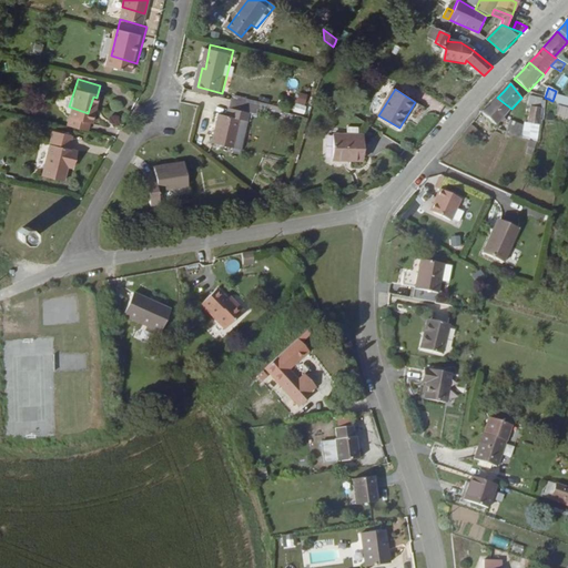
[(227,103),(250,109),(252,101),(230,95),(227,103)]
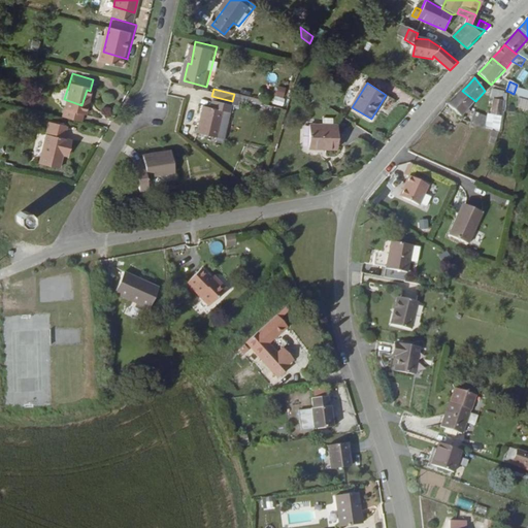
[(492,99),(494,99),(504,103),(505,93),(494,90),(492,99)]
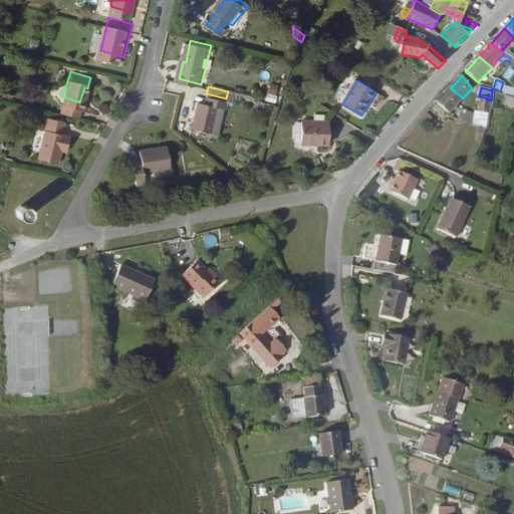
[(463,98),(450,88),(444,95),(437,102),(450,112),(463,98)]
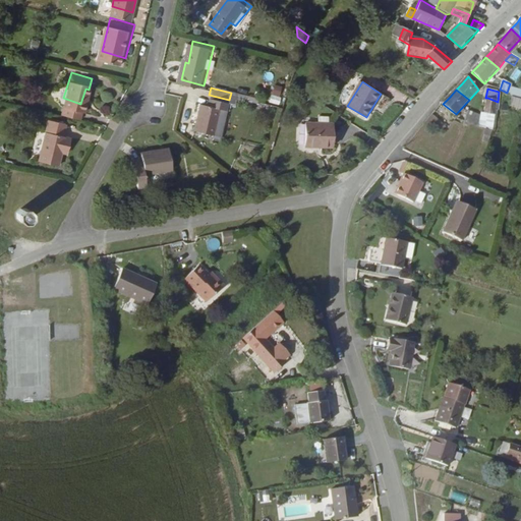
[(219,133),(229,100),(209,95),(208,101),(204,100),(195,126),(219,133)]
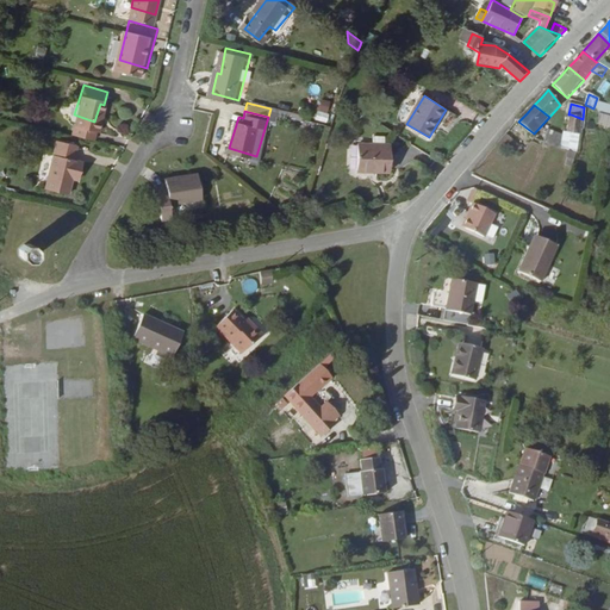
[(583,119),(571,114),(567,132),(579,136),(583,119)]
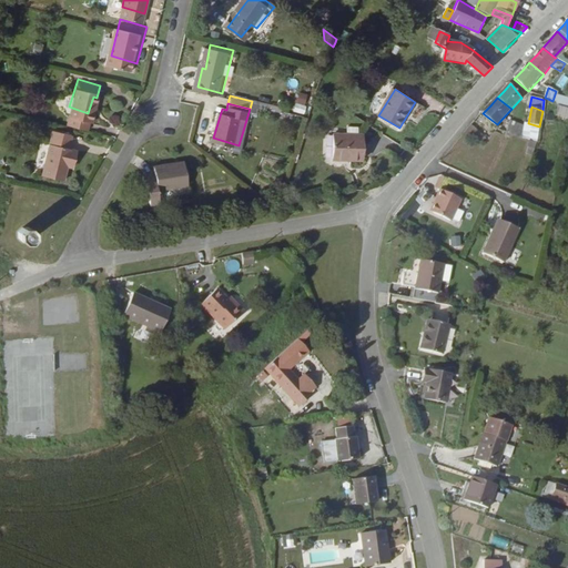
[(510,121),(505,133),(537,145),(539,127),(528,123),(528,128),(510,121)]
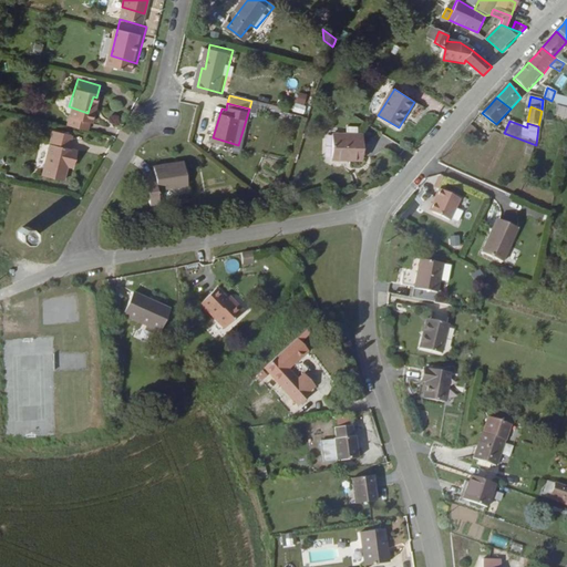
[(71,131),(52,125),(40,171),(61,177),(66,158),(72,160),(75,147),(66,144),(71,131)]
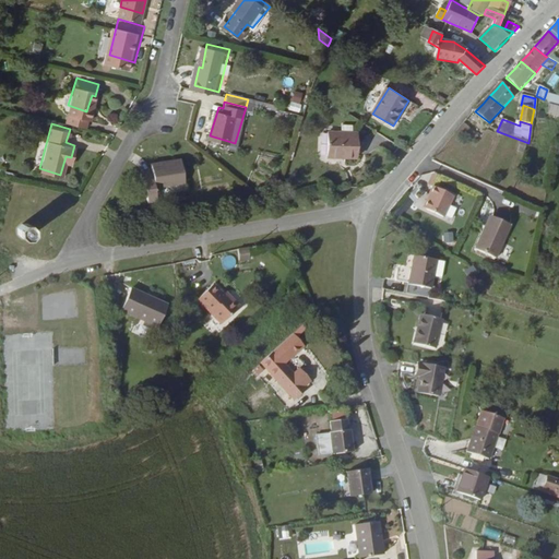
[(353,159),(357,134),(329,134),(328,157),(345,157),(345,159),(353,159)]
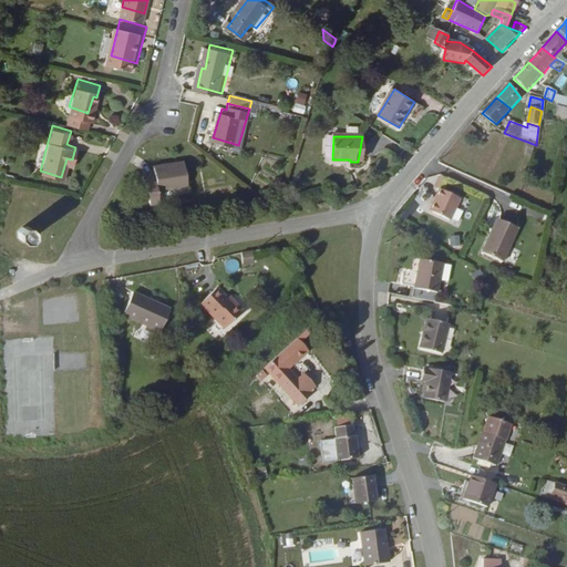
[(179,158),(151,165),(152,174),(142,177),(146,205),(158,203),(155,188),(185,184),(179,158)]
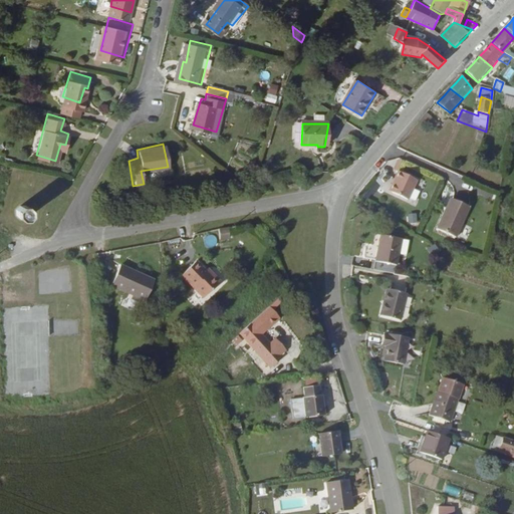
[(395,180),(399,182),(395,190),(411,196),(419,179),(399,171),(395,180)]
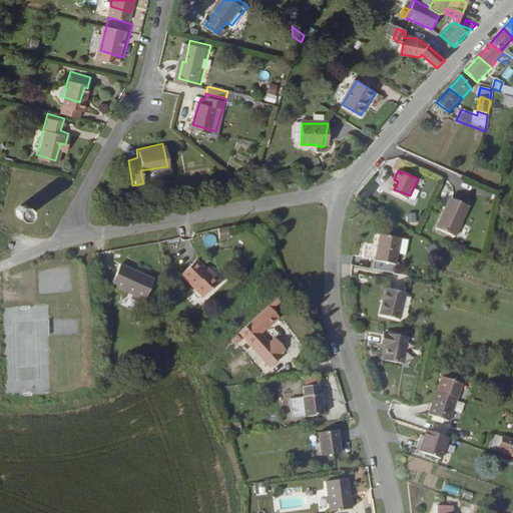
[(447,215),(453,200),(450,199),(444,214),(447,215)]
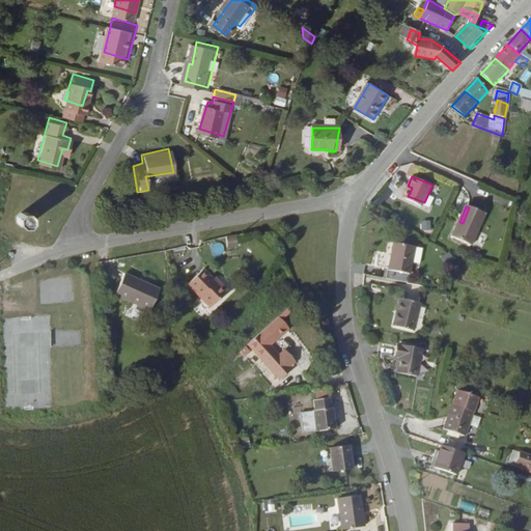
[(475,247),(487,214),(469,207),(463,223),(459,222),(454,239),(475,247)]
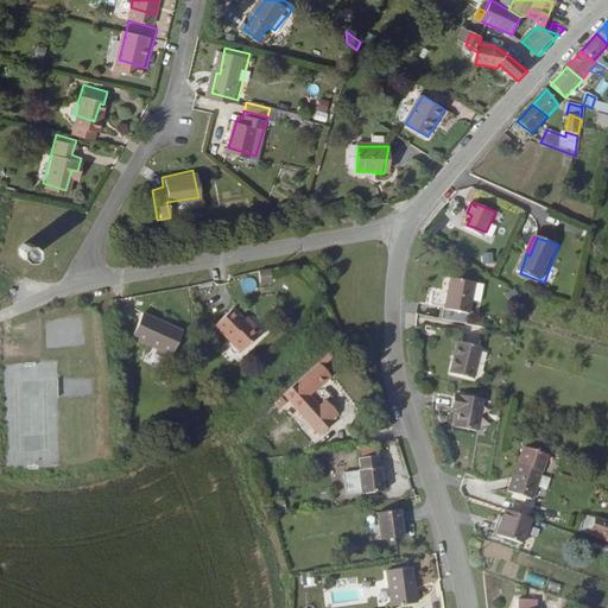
[(31,246),(27,246),(24,247),(23,251),(24,255),(27,259),(31,259),(35,257),(36,253),(36,249),(33,247),(31,246)]
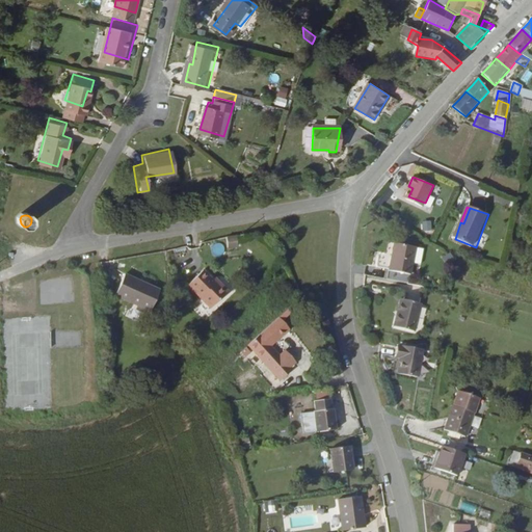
[(421,221),(421,232),(430,231),(430,220),(421,221)]
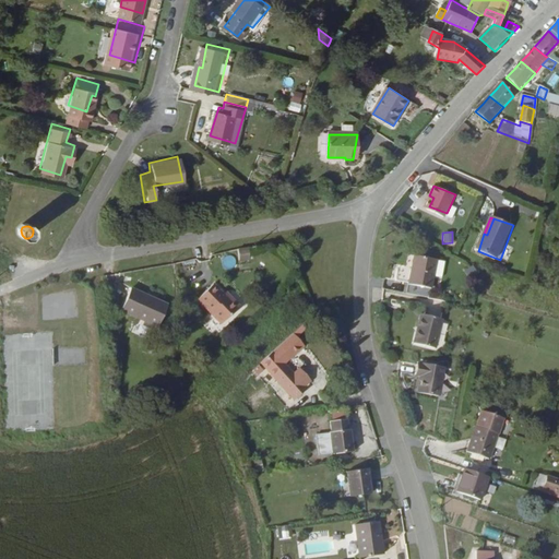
[(251,260),(250,250),(240,251),(241,261),(251,260)]
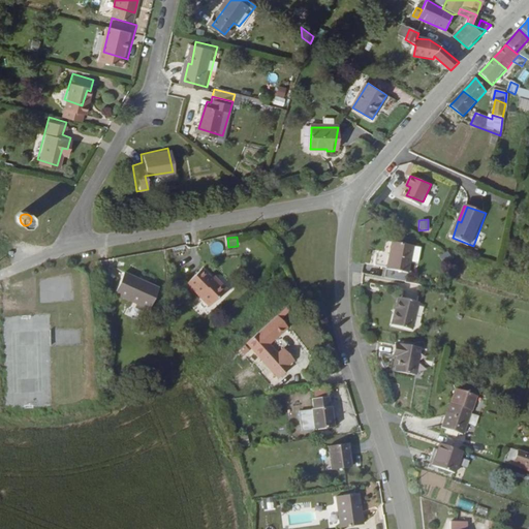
[(416,249),(396,245),(390,281),(409,285),(416,249)]
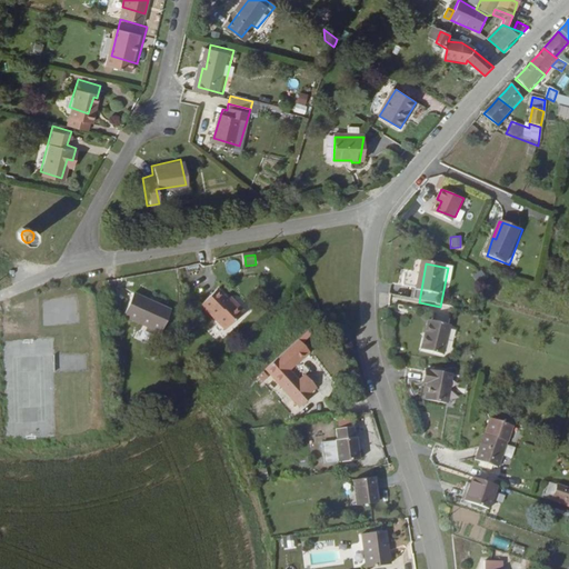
[(233,308),(217,290),(202,303),(226,329),(245,312),(237,303),(233,308)]
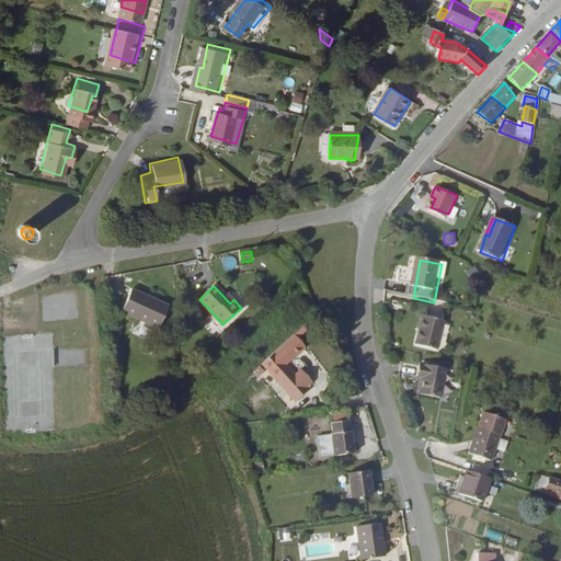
[(132,290),(122,312),(138,320),(132,333),(148,341),(155,328),(159,330),(169,308),(132,290)]
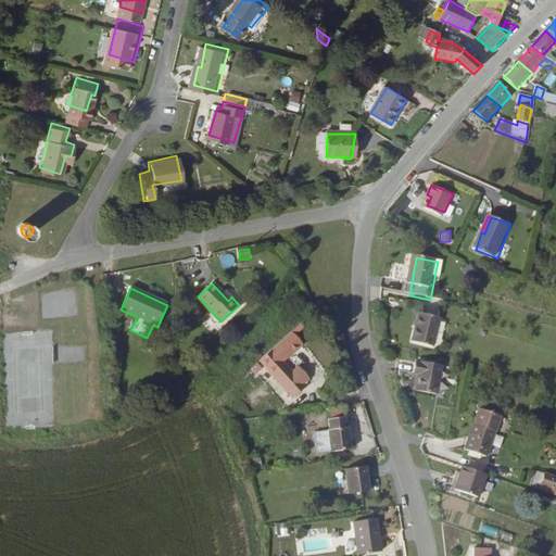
[(434,350),(441,320),(419,316),(413,344),(434,350)]
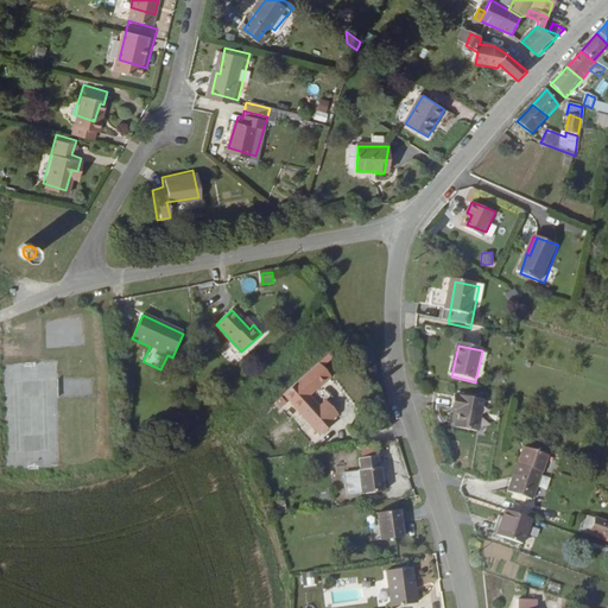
[(336,424),(324,411),(317,417),(303,403),(314,393),(301,379),(278,401),(318,447),(334,434),(330,430),(336,424)]
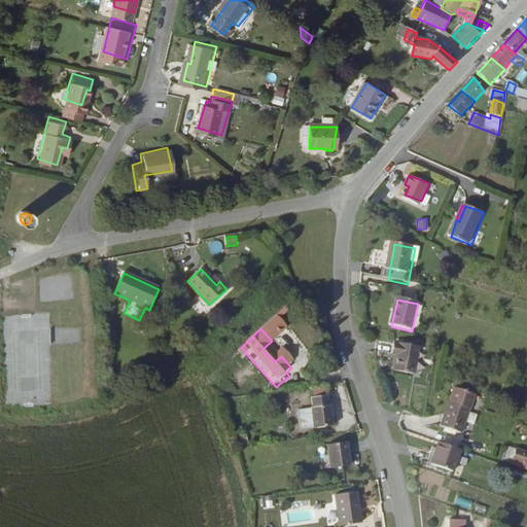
[(397,362),(403,364),(399,378),(417,384),(425,358),(402,350),(397,362)]
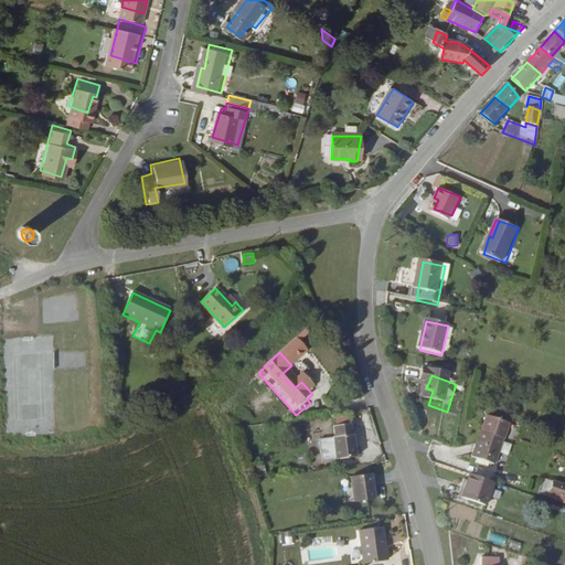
[(331,416),(332,424),(345,422),(344,415),(331,416)]
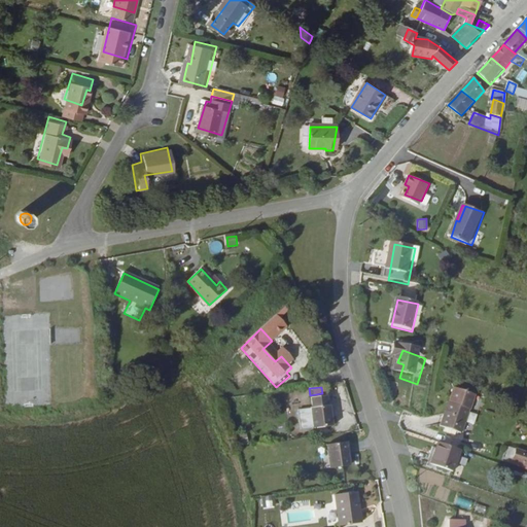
[(451,400),(442,425),(462,432),(471,408),(451,400)]
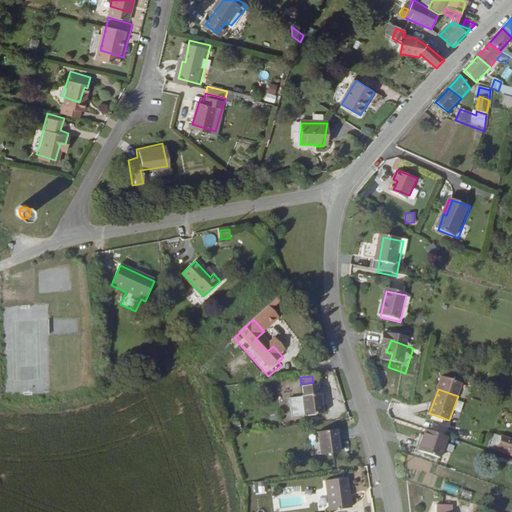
[(321,394),(305,395),(306,406),(303,406),(306,424),(325,422),(323,404),(321,404),(321,394)]
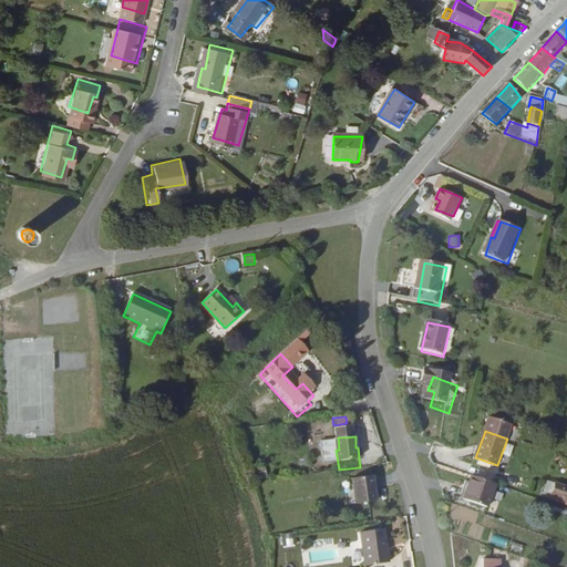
[(566,465),(566,459),(555,454),(552,462),(566,468),(566,465)]
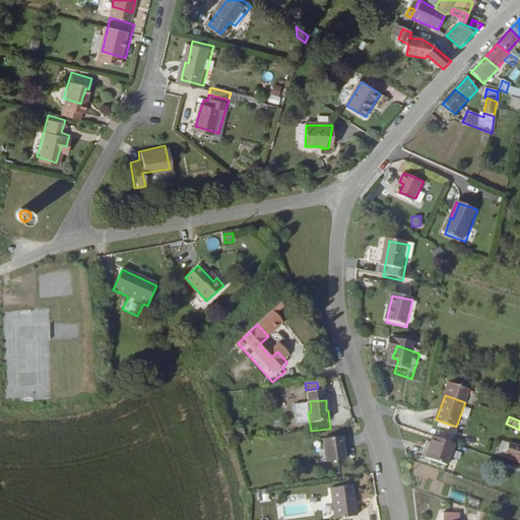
[(453,445),(432,438),(425,457),(446,465),(453,445)]
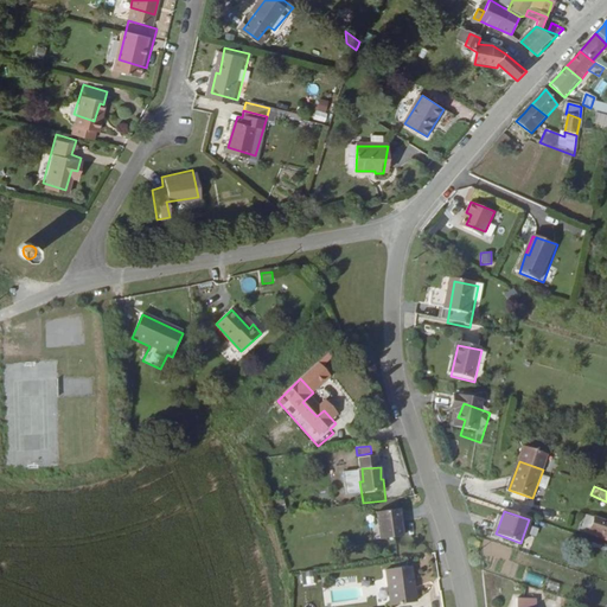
[(606,517),(585,512),(580,530),(606,537),(606,517)]
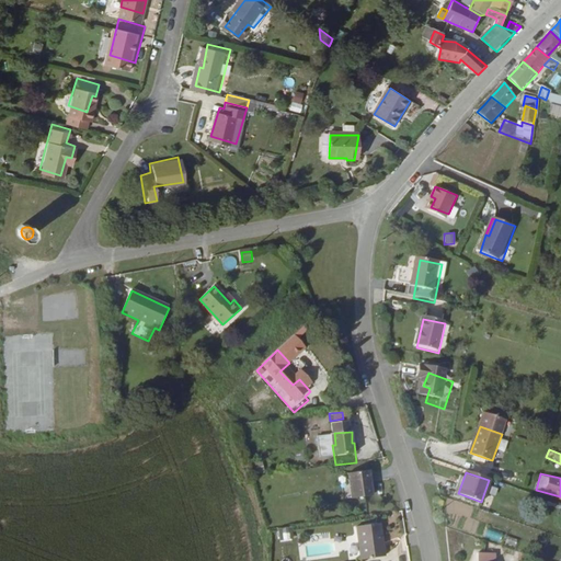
[(371,503),(368,478),(347,480),(350,505),(371,503)]
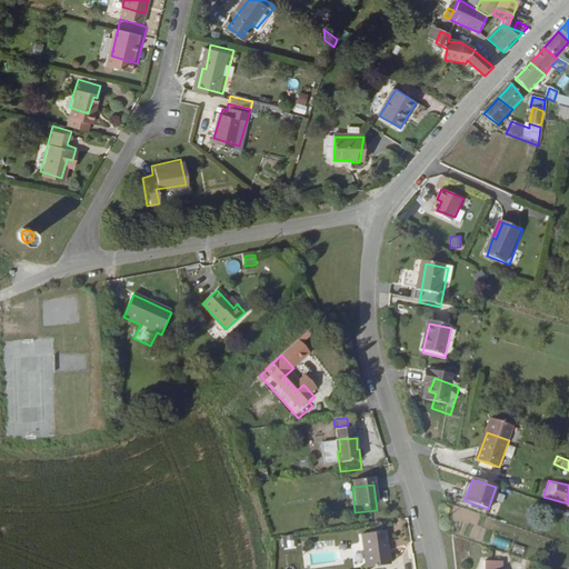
[(475,525),(477,517),(466,513),(463,521),(475,525)]
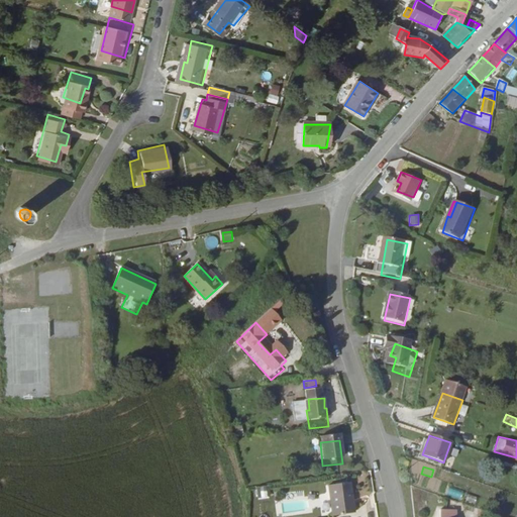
[(416,486),(431,491),(434,482),(419,477),(416,486)]
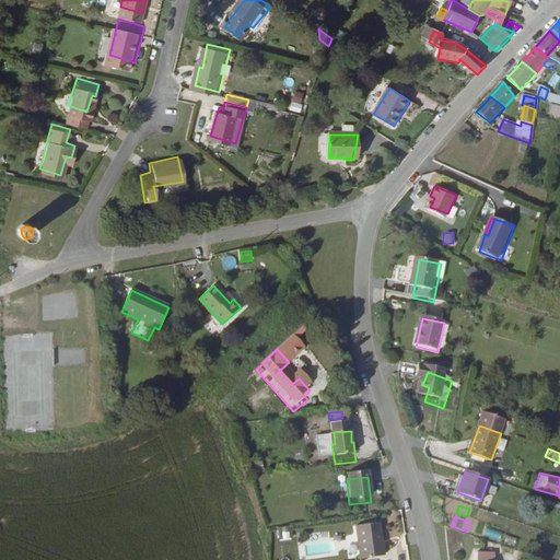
[(361,559),(384,559),(382,528),(359,532),(361,559)]
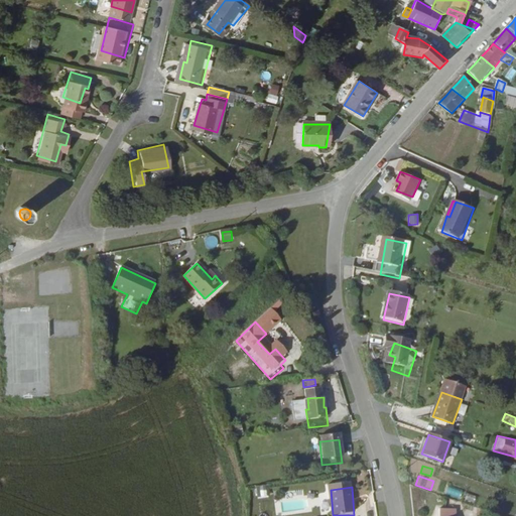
[(270,488),(261,489),(262,500),(272,499),(270,488)]
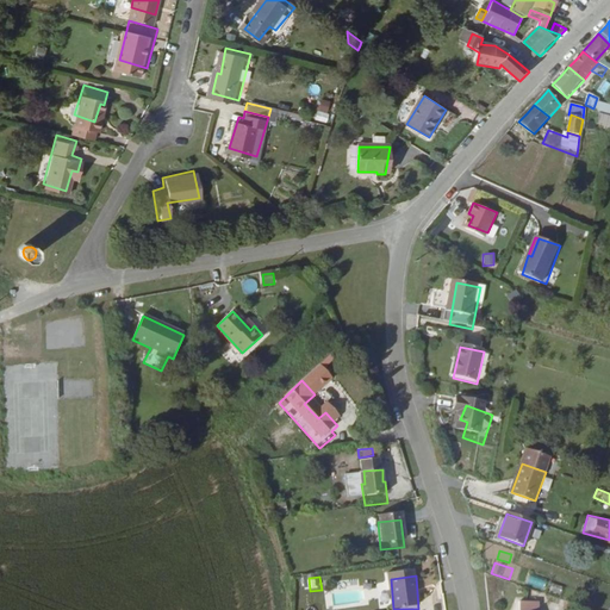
[(537,609),(537,597),(520,597),(518,609),(537,609)]
